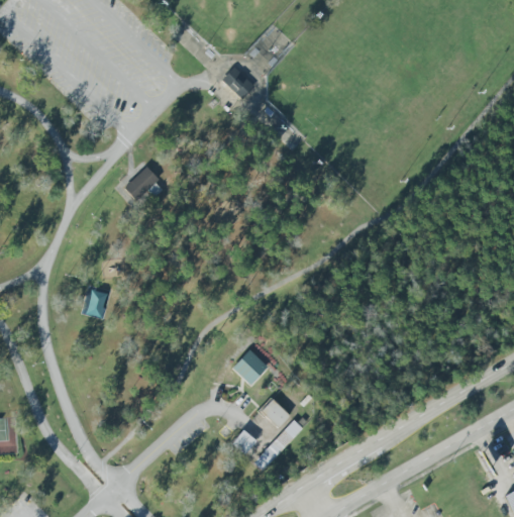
[(225,81),(237,69),(257,88),(244,100),(225,81)]
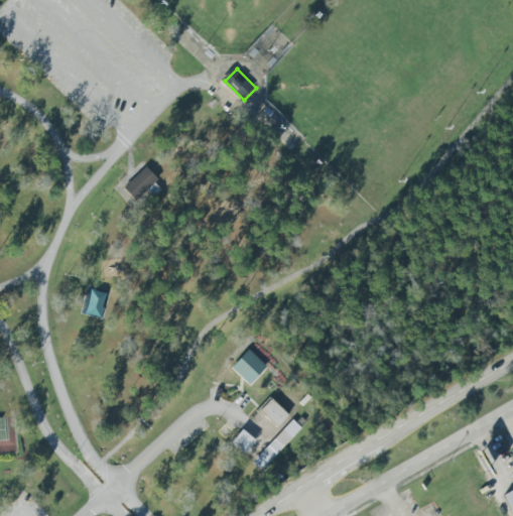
[(138,200),(126,186),(149,165),(161,178),(138,200)]
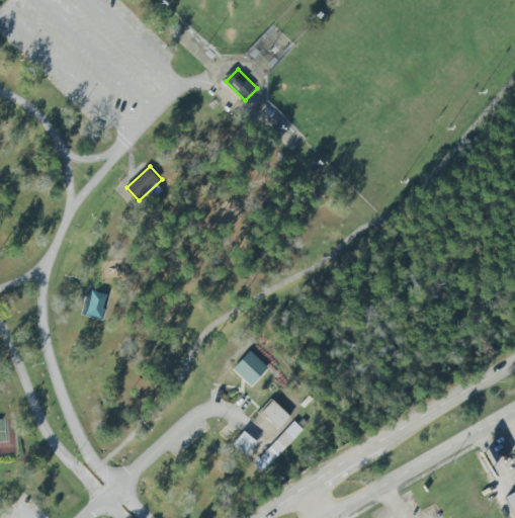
[(251,385),(269,367),(251,350),(233,368),(251,385)]
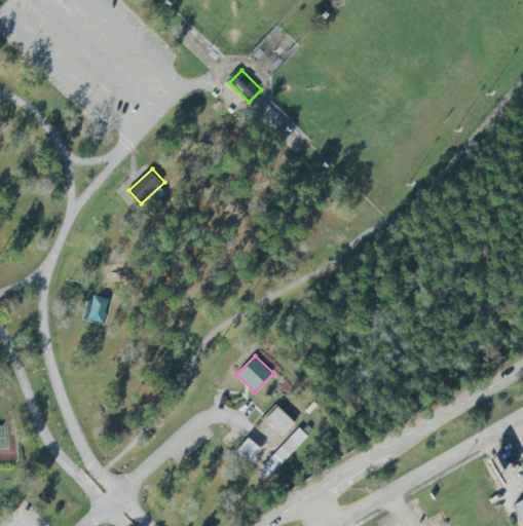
[(295,422),(276,405),(265,417),(284,435),(295,422)]
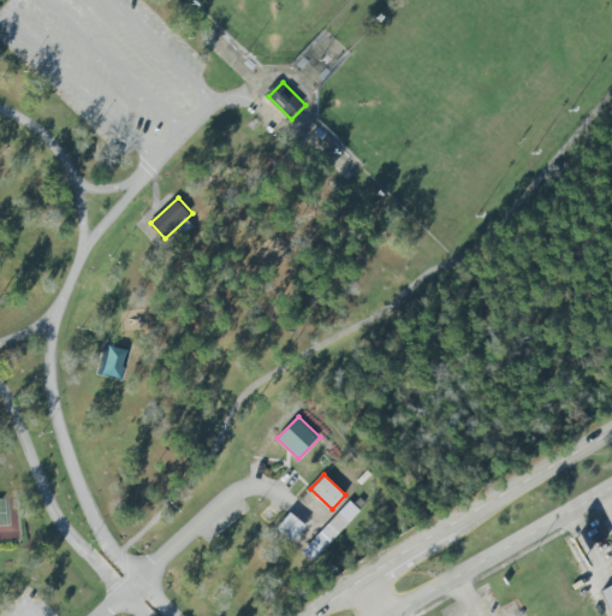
[(302,551),(313,561),(361,510),(350,501),(302,551)]
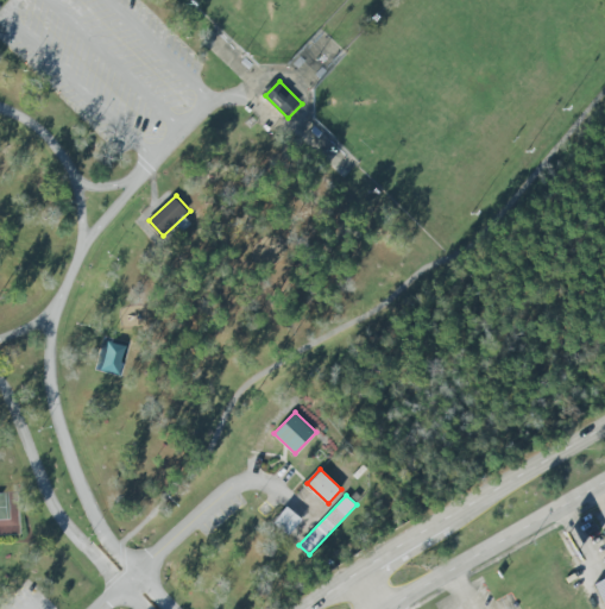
[(302,519),(287,507),(273,523),(289,535),(302,519)]
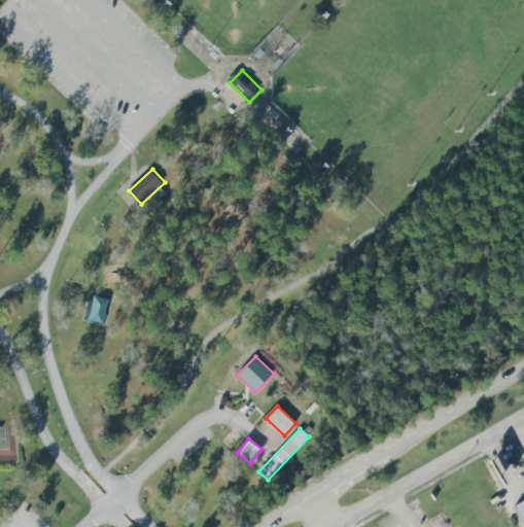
[(523,500),(514,505),(523,522),(523,500)]
